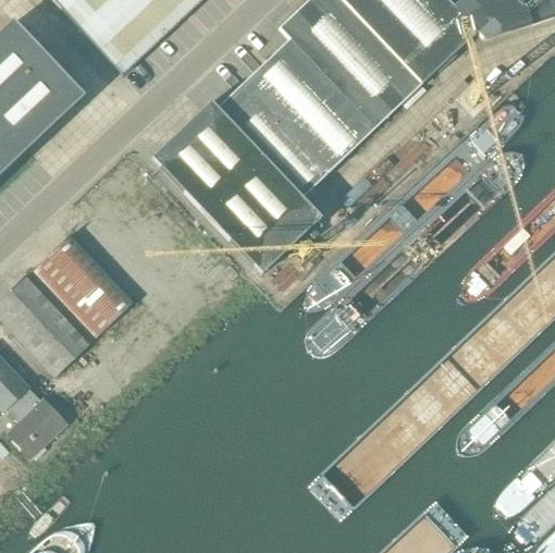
[(53,0),(123,73),(200,0),(53,0)]
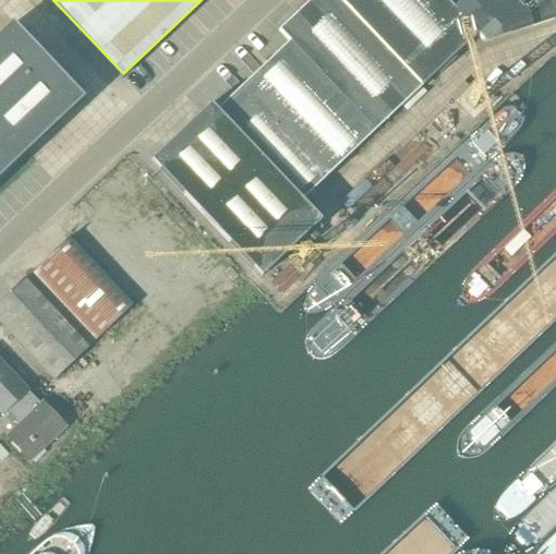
[(376,129),(480,31),(450,0),(310,0),(281,27),(291,38),(376,129)]
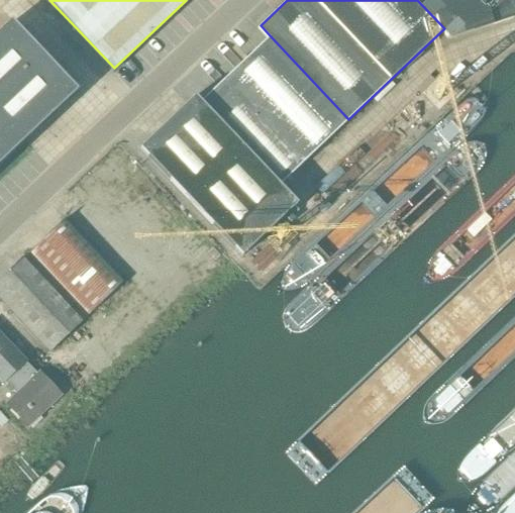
[(514,10),(510,0),(417,0),(444,28),(450,34),(448,35),(449,37),(514,15),(514,10)]
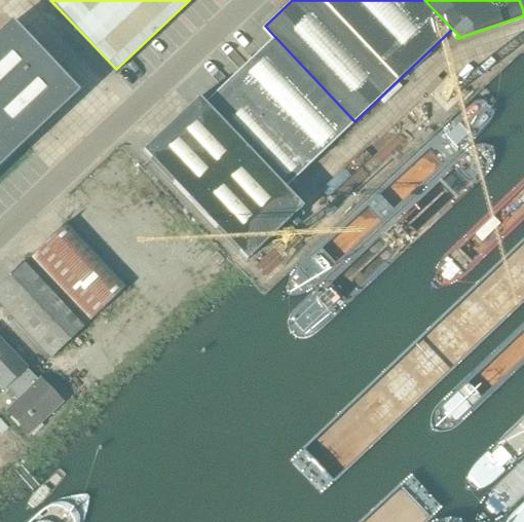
[(0,166),(80,91),(12,20),(0,31),(0,166)]
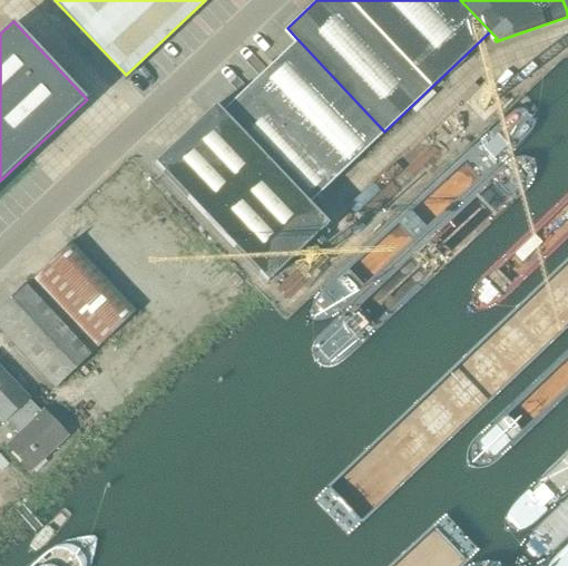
[(384,132),(297,39),(225,109),(216,100),(156,156),(270,276),(330,218),(312,199),(384,132)]
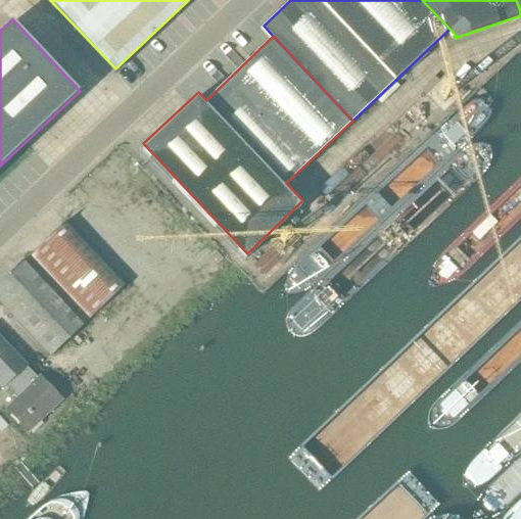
[(32,253),(46,268),(92,315),(129,281),(82,234),(68,219),(32,253)]
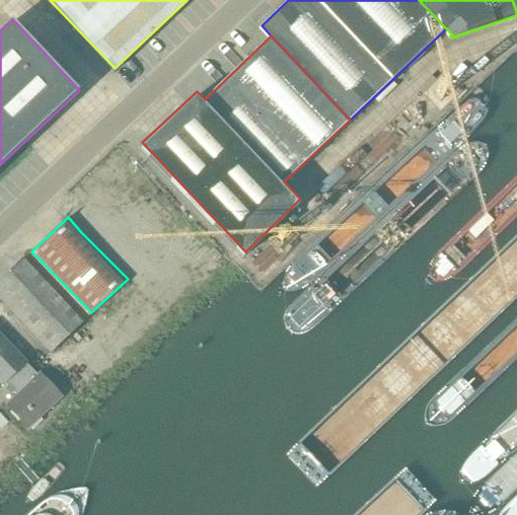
[(0,280),(0,294),(7,302),(53,350),(87,314),(43,268),(29,253),(0,280)]
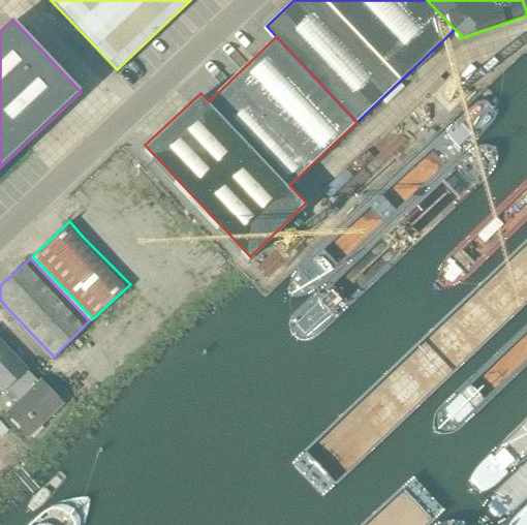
[(0,337),(0,384),(4,389),(6,387),(20,399),(8,410),(31,434),(64,402),(40,378),(40,379),(28,368),(29,367),(0,337)]
